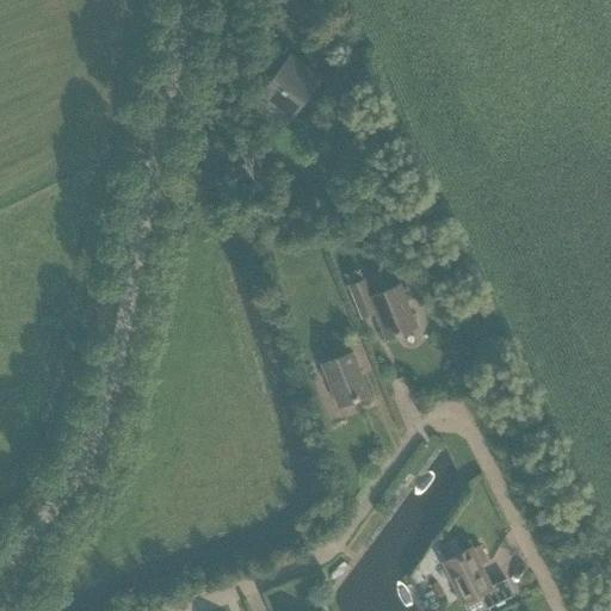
[(323,79),(289,54),(254,102),(288,127),(292,119),(303,123),(314,116),(321,106),(325,93),(319,85),(323,79)]
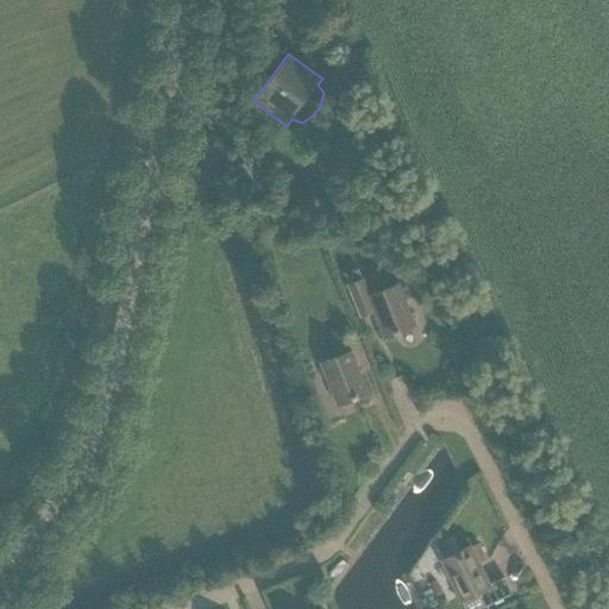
[(339,163),(327,169),(333,182),(344,177),(339,163)]
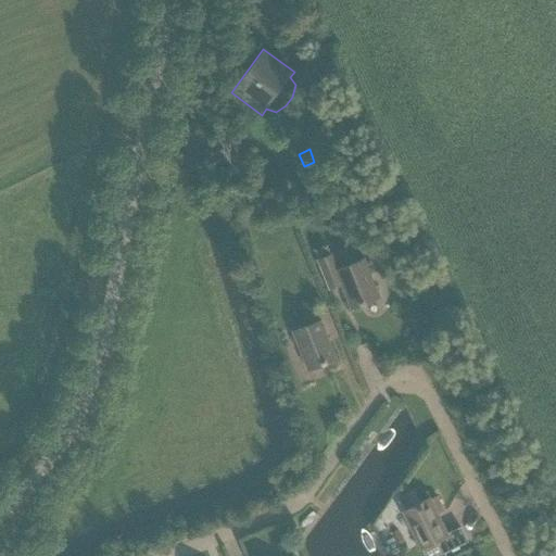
[(331,255),(330,255),(327,245),(314,250),(318,261),(330,289),(342,285),(352,308),(380,298),(365,258),(337,269),(331,255)]
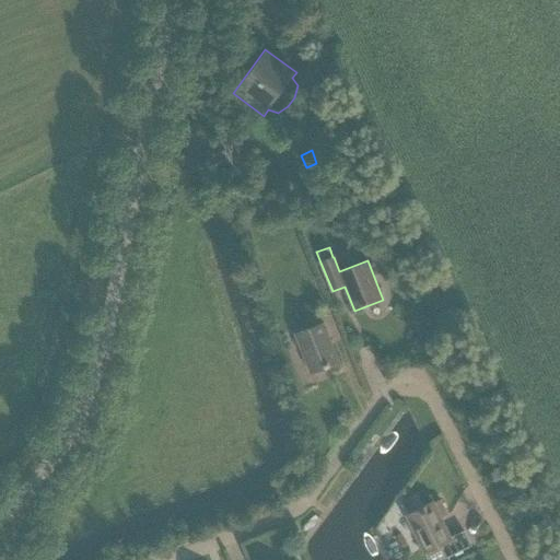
[(310,328),(295,334),(311,373),(339,361),(324,323),(323,323),(319,317),(307,322),(310,328)]
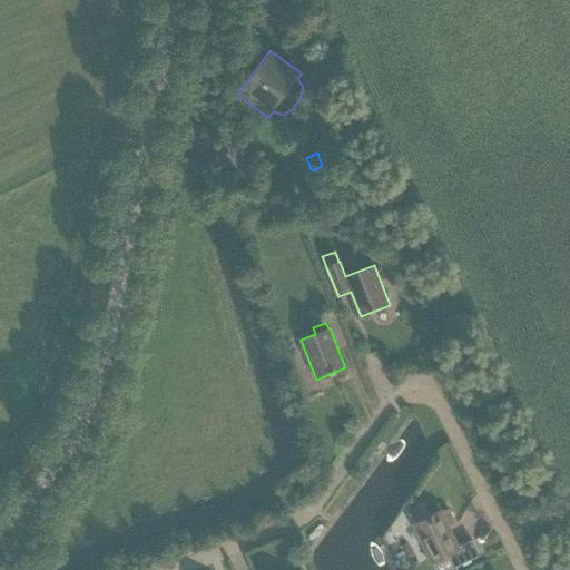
[(460,548),(449,527),(455,523),(449,509),(442,512),(441,511),(413,524),(432,562),(449,554),(455,567),(480,556),(473,541),(460,548)]
